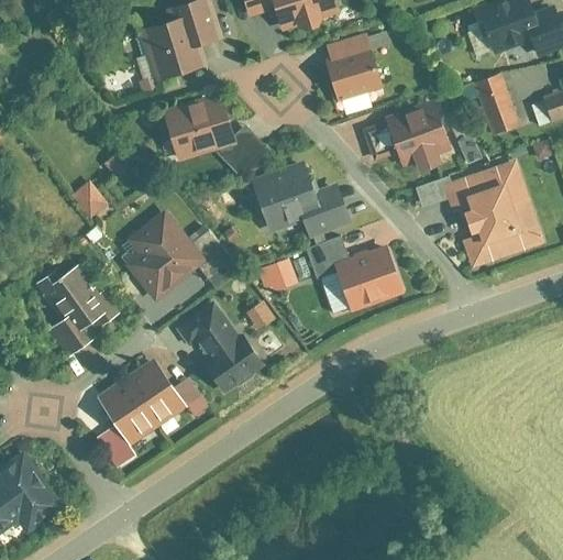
[(177,22),(141,33),(158,84),(199,72),(194,55),(221,47),(206,0),(202,0),(174,10),(177,22)]
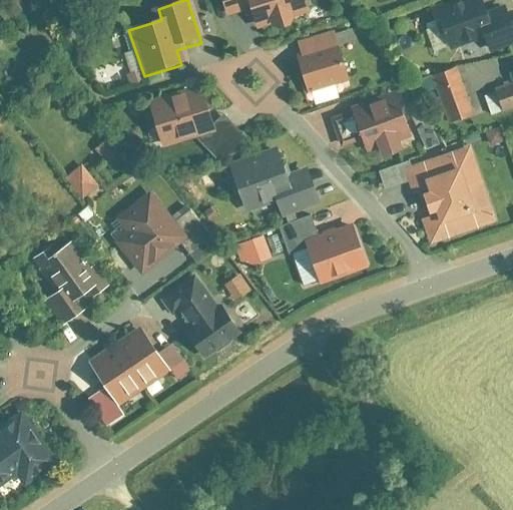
[(221,0),(227,14),(252,6),(260,27),(307,13),(303,0),(221,0)]
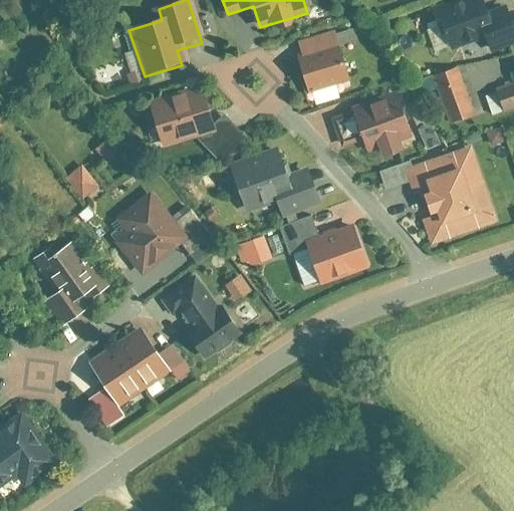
[(452,0),(430,7),(445,42),(494,25),(484,0),(452,0)]
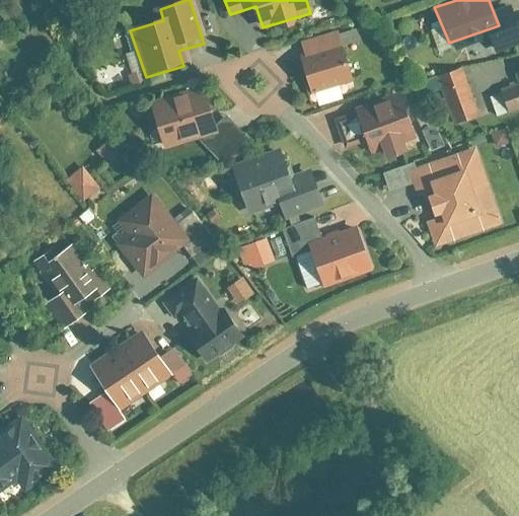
[(339,32),(299,45),(316,95),(355,83),(339,32)]
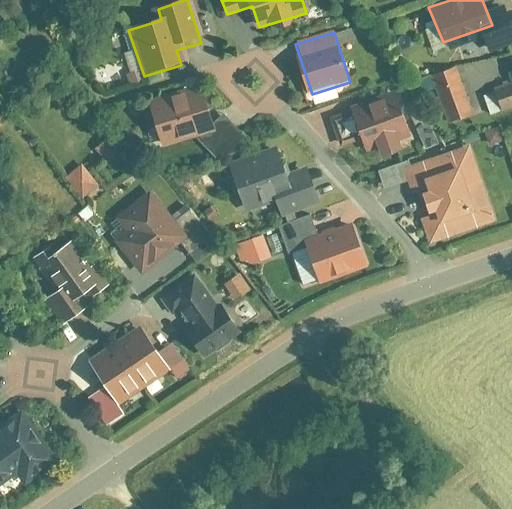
[(458,68),(430,75),(445,123),(472,115),(458,68)]
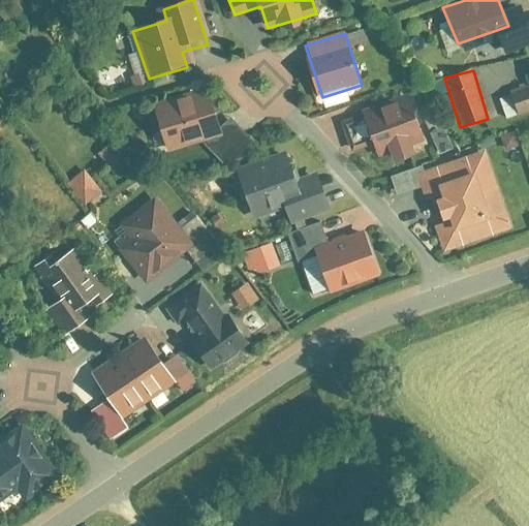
[(209,92),(154,109),(165,148),(220,131),(209,92)]
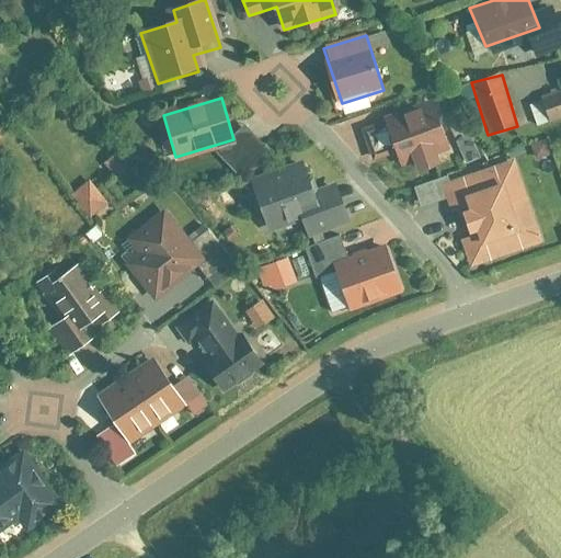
[(435,109),(379,127),(395,167),(448,148),(435,109)]
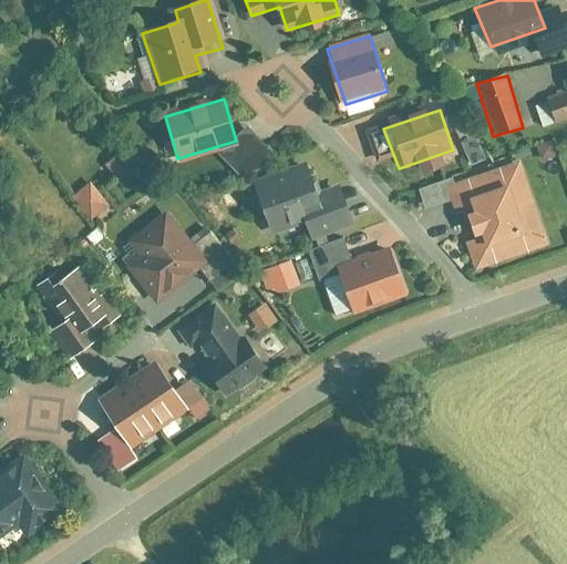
[(126,145),(72,186),(93,214),(148,173),(126,145)]
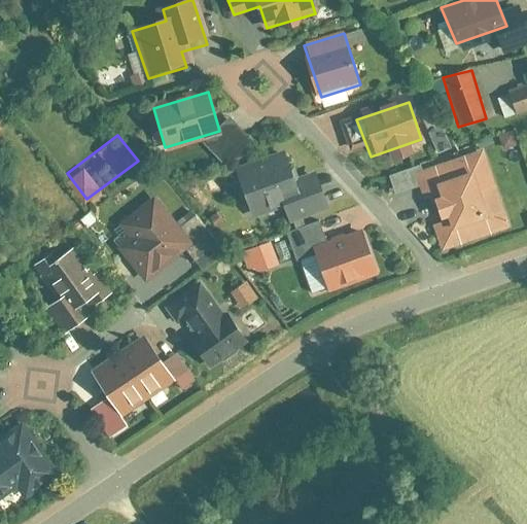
[(510,230),(485,151),(416,173),(442,250),(510,230)]
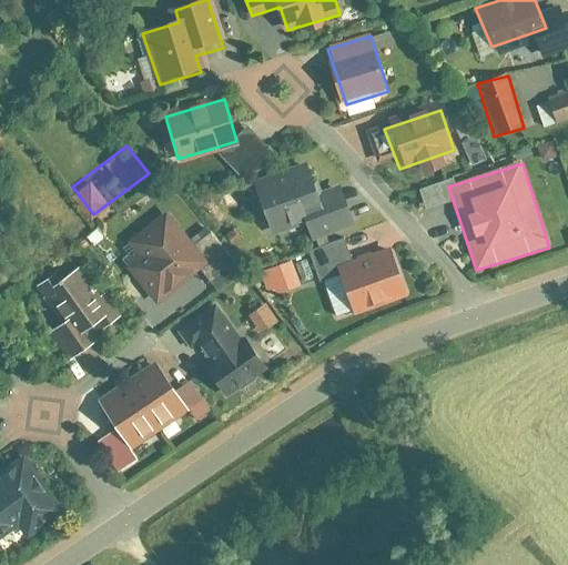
[(306,170),(254,187),(270,232),(303,220),(311,239),(353,223),(337,188),(314,195),(306,170)]
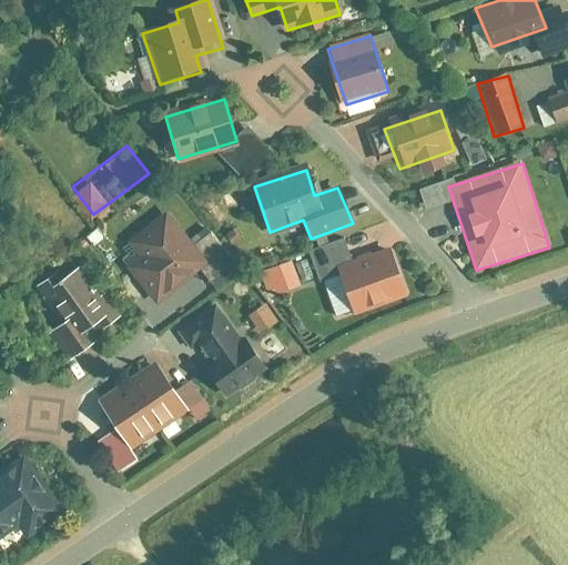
[(206,258),(166,215),(130,246),(142,258),(128,270),(155,303),(206,258)]
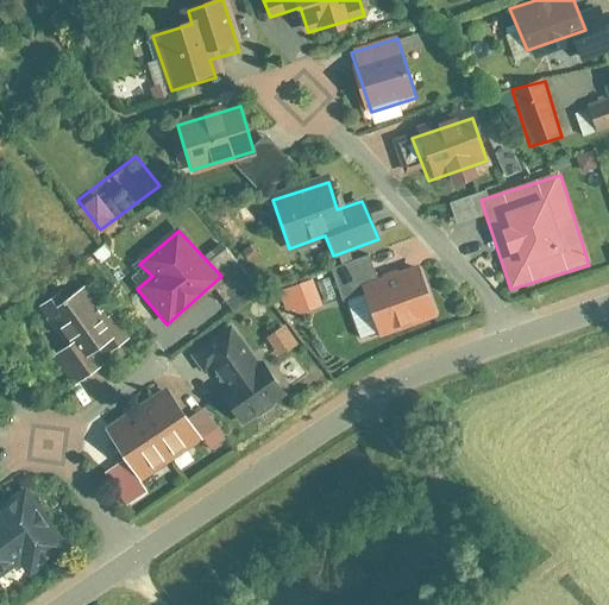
[(421,271),(360,289),(376,336),(435,319),(421,271)]
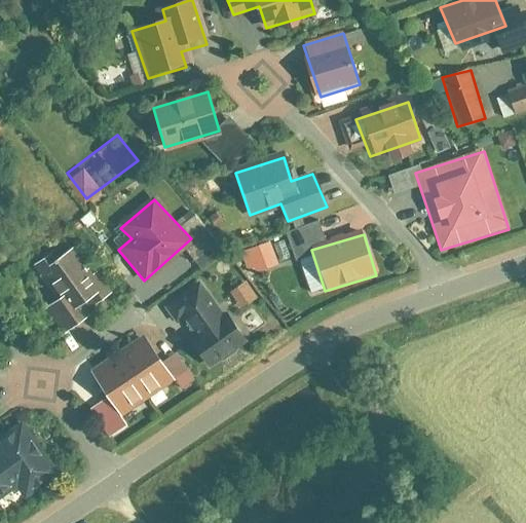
[(72,248),(38,263),(67,314),(96,299),(72,248)]
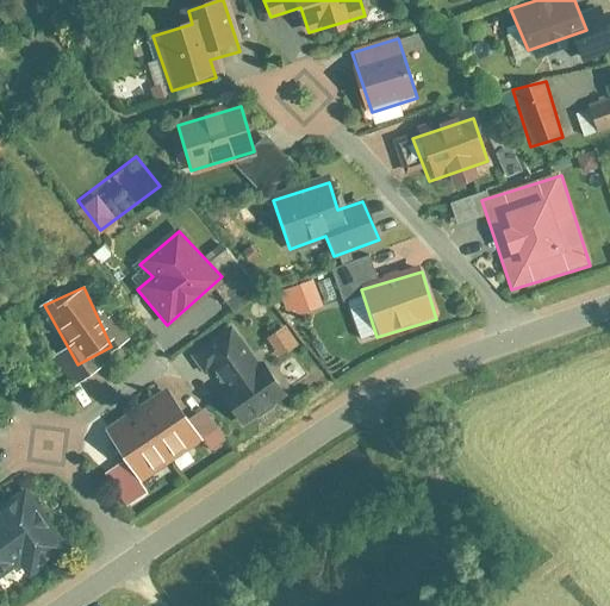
[(238,344),(210,362),(228,392),(218,398),(237,428),(287,395),(267,366),(257,373),(238,344)]
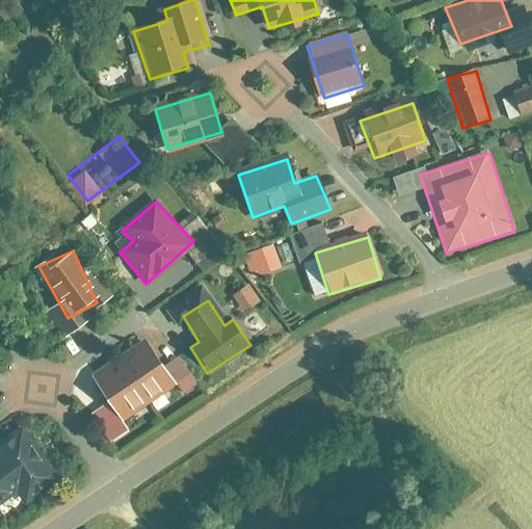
[(144,342),(90,376),(122,421),(176,386),(144,342)]
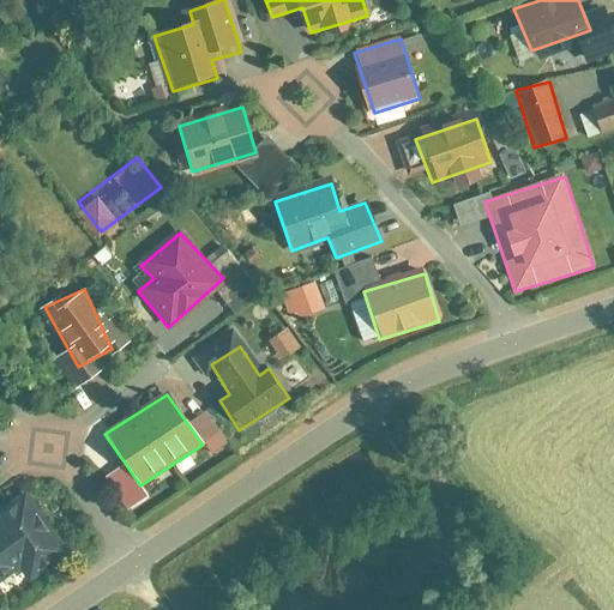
[(0,579),(19,567),(30,581),(73,555),(26,488),(0,505),(0,579)]
